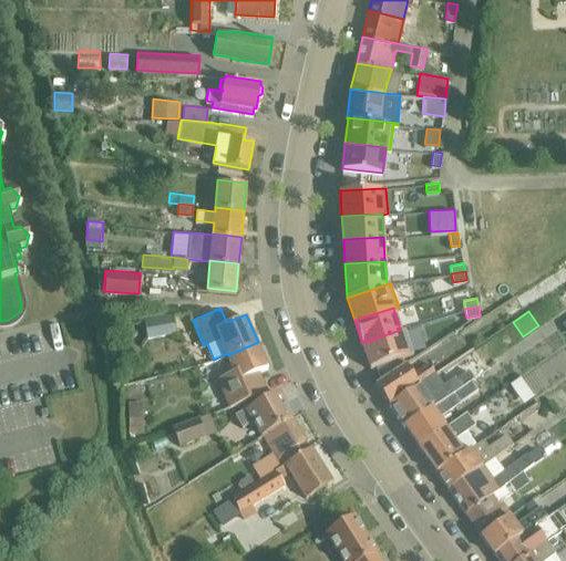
[(172,314),(144,319),(146,333),(174,329),(172,314)]
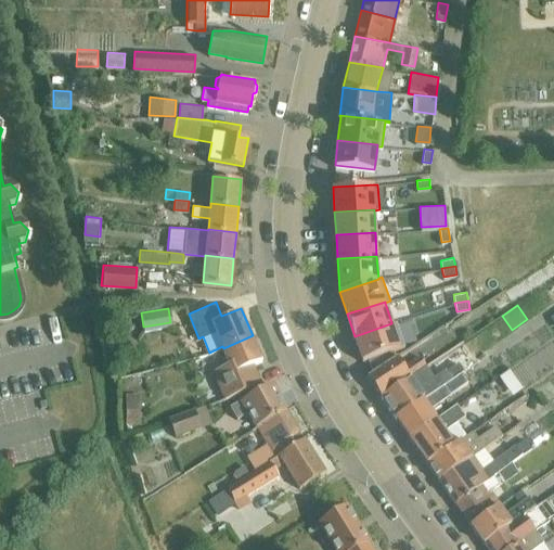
[(391,323),(355,336),(362,359),(400,347),(404,345),(397,321),(391,322),(391,323)]
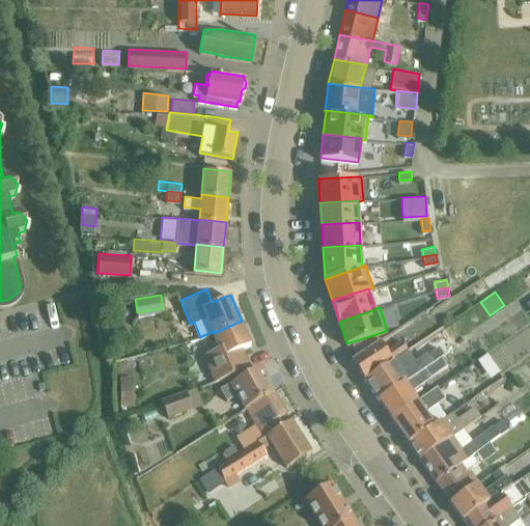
[(242,321),(214,333),(219,347),(203,354),(215,380),(245,367),(236,349),(251,342),(242,321)]
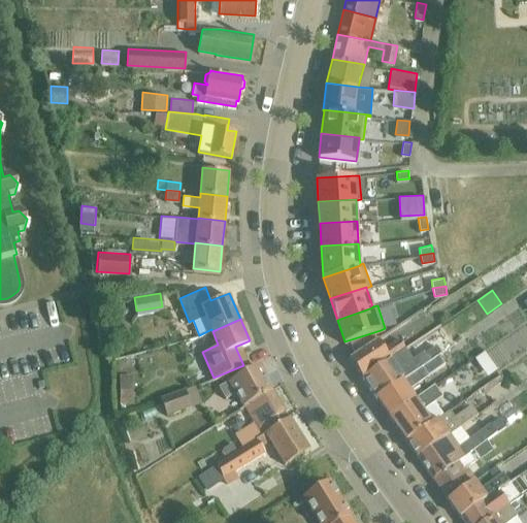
[(377,337),(350,356),(362,374),(390,356),(405,346),(399,337),(385,348),(377,337)]
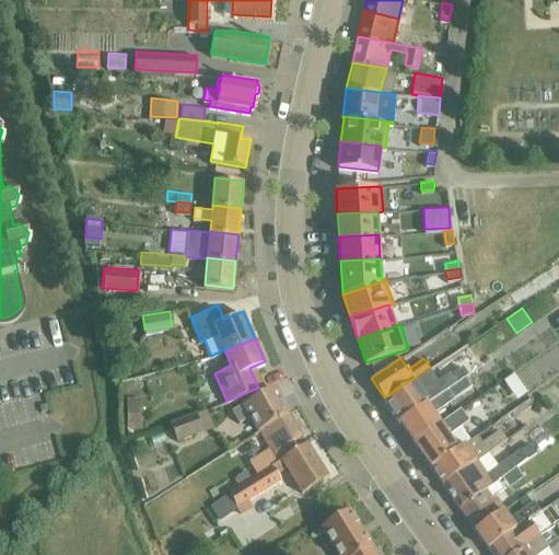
[(414,378),(384,397),(399,419),(462,377),(456,370),(439,381),(430,367),(414,378)]
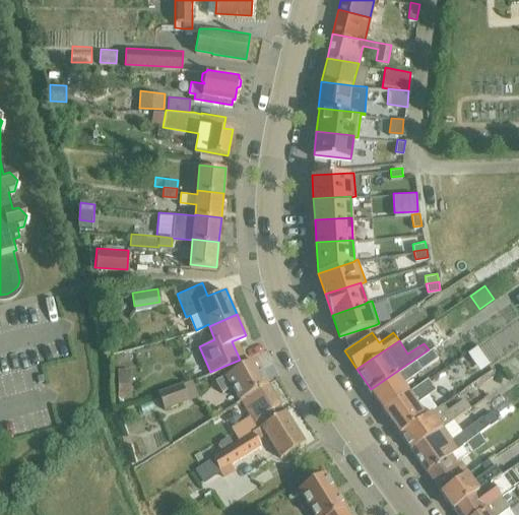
[(476,342),(466,349),(472,359),(482,351),(476,342)]
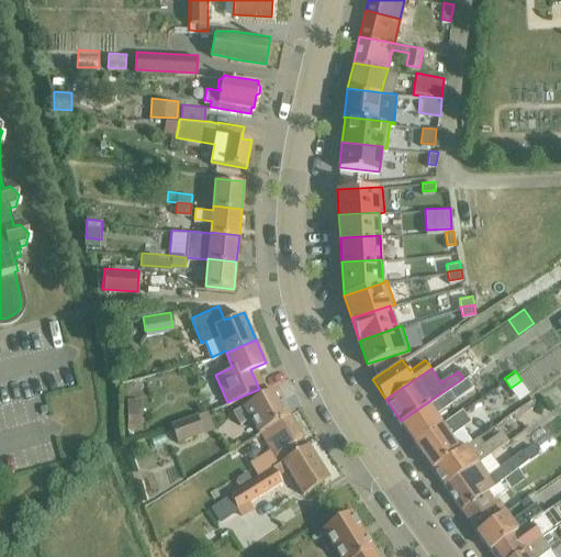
[(467,376),(463,378),(401,421),(414,442),(441,422),(435,412),(473,386),(467,376)]
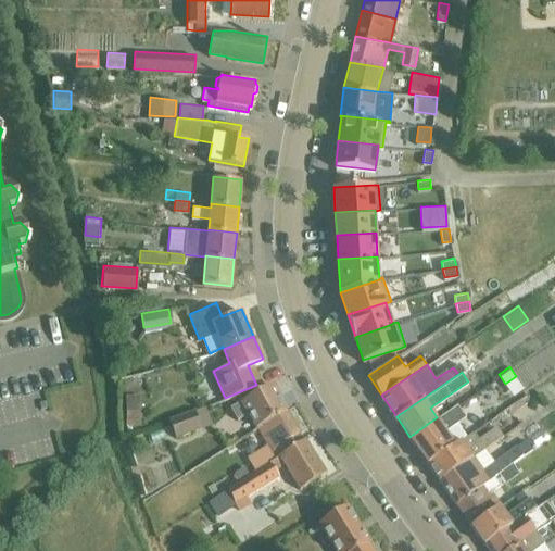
[(256,426),(287,407),(274,384),(244,400),(243,398),(230,405),(238,417),(249,412),(256,426)]
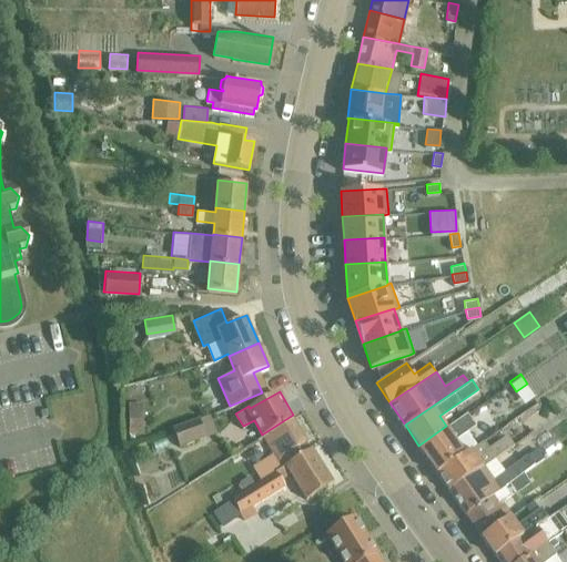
[(142,401),(128,401),(129,433),(142,432),(142,401)]
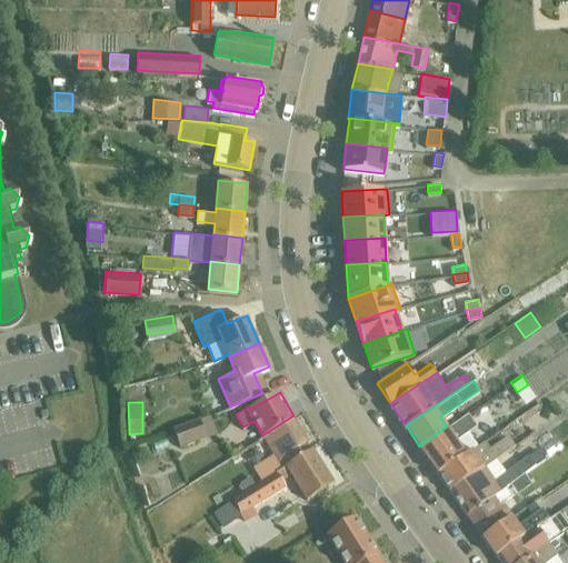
[(468,412),(447,426),(419,446),(438,472),(465,453),(477,444),(468,431),(477,424),(468,412)]
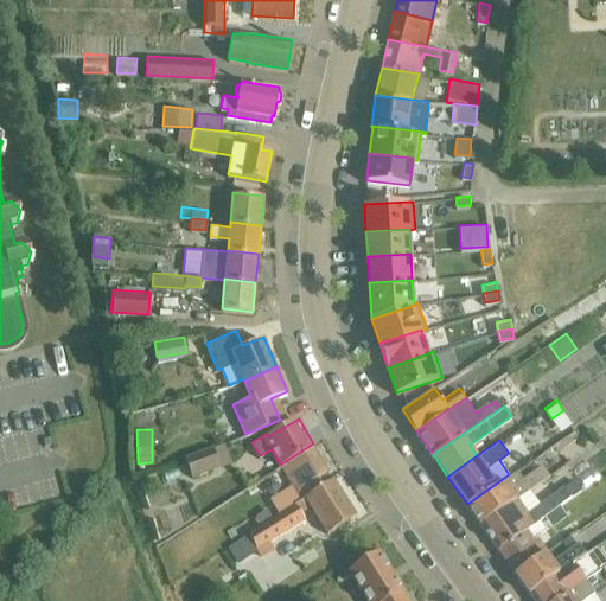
[(294,487),(272,502),(279,512),(301,498),(333,478),(333,477),(331,478),(326,470),(329,470),(313,443),(280,465),(294,487)]
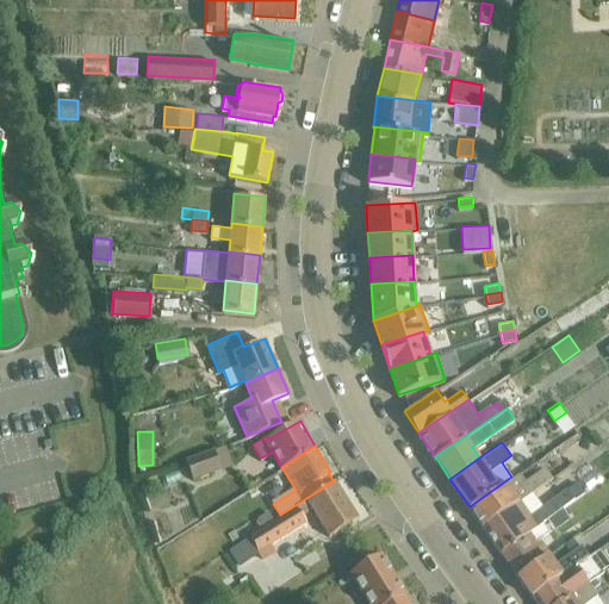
[(193,477),(221,467),(213,448),(186,458),(193,477)]
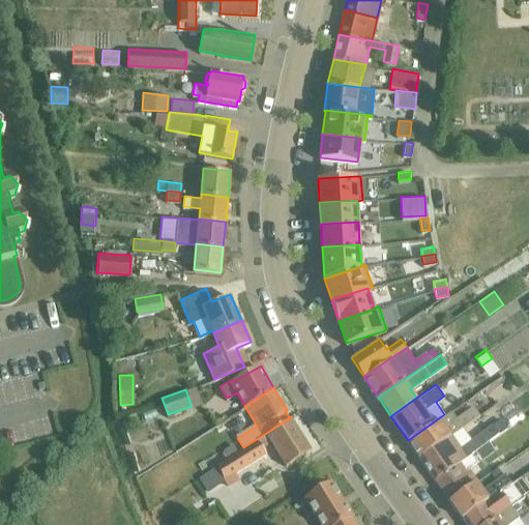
[(451,409),(444,414),(433,423),(408,440),(419,456),(450,434),(479,414),(473,405),(457,416),(451,409)]
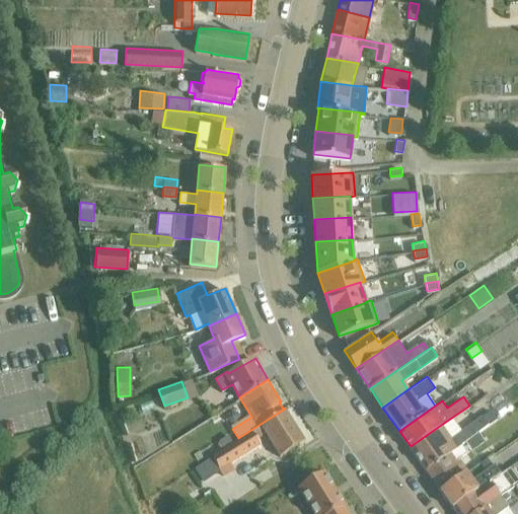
[(257,426),(238,438),(234,441),(224,447),(212,455),(201,462),(195,465),(203,478),(220,467),(223,473),(233,466),(229,461),(261,442),(257,436),(266,431),(280,455),(304,439),(285,409),(257,426)]
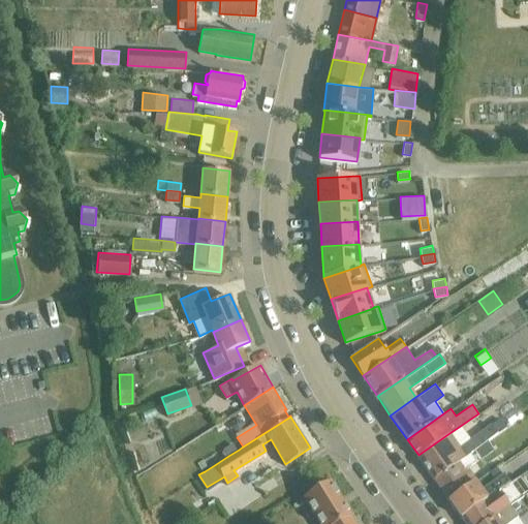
[(459,447),(449,433),(418,455),(434,478),(470,452),(479,444),(493,434),(498,431),(491,423),(459,447)]
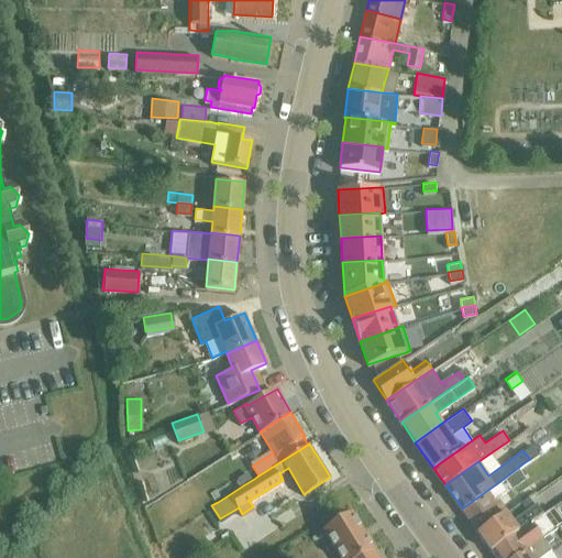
[(249,470),(238,477),(243,485),(254,479),(249,470)]
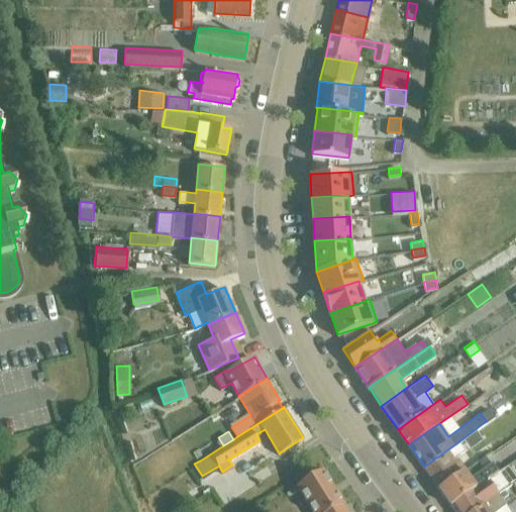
[(465,448),(459,441),(424,467),(438,487),(463,470),(466,469),(456,455),(465,448)]
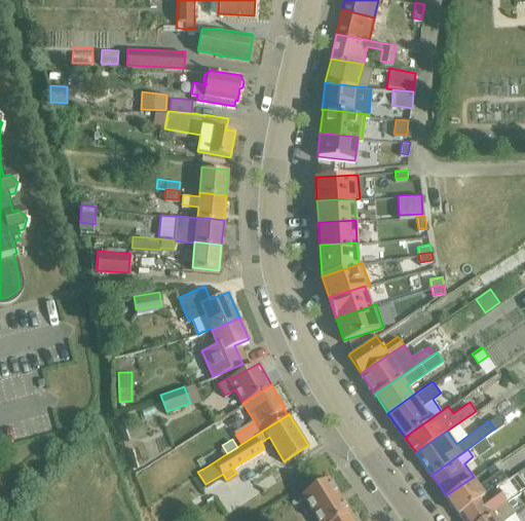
[(472,478),(446,495),(458,512),(505,478),(499,470),(477,485),(472,478)]
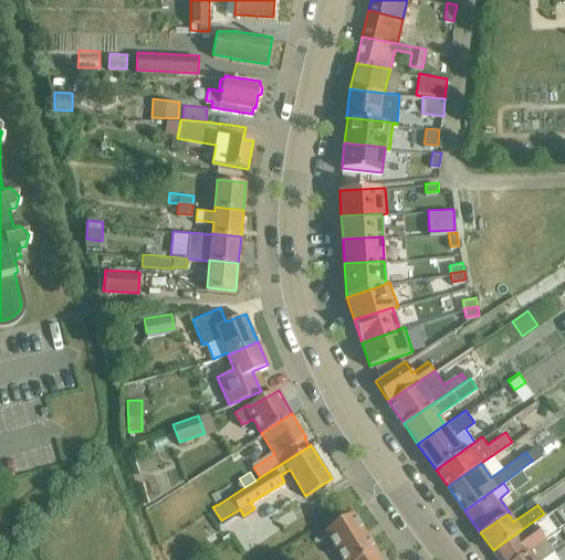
[(544,514),(493,550),(499,559),(514,559),(535,546),(545,538),(544,536),(564,521),(564,519),(555,506),(544,514)]
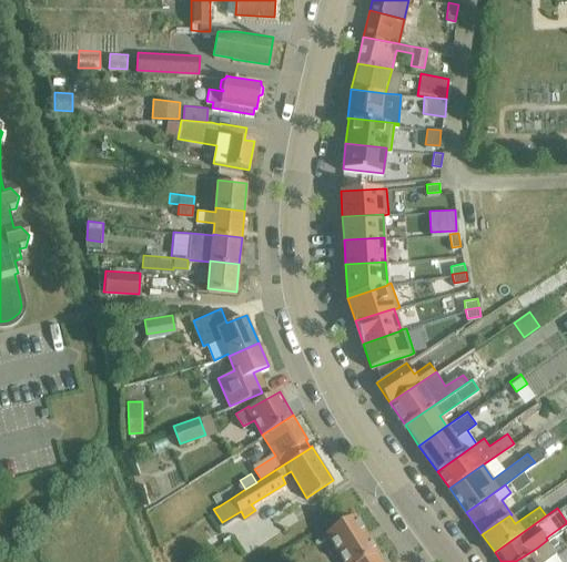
[(354,514),(326,532),(344,561),(360,561),(375,552),(377,551),(373,543),(354,514)]
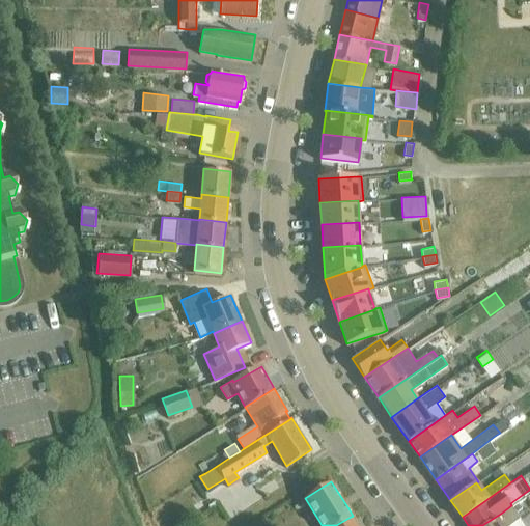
[(518,501),(511,505),(515,511),(522,507),(518,501)]
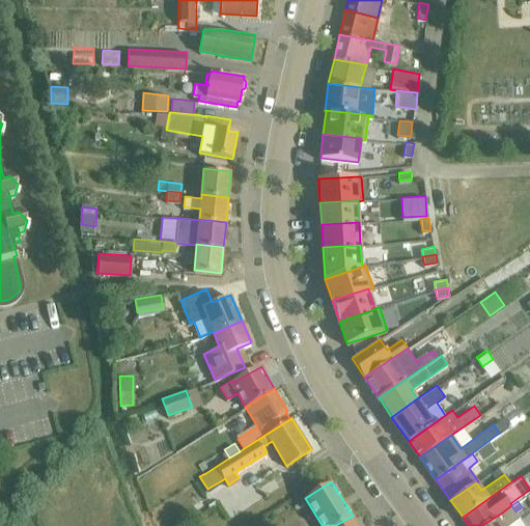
[(502,513),(482,525),(525,525),(520,518),(515,511),(511,505),(502,513)]
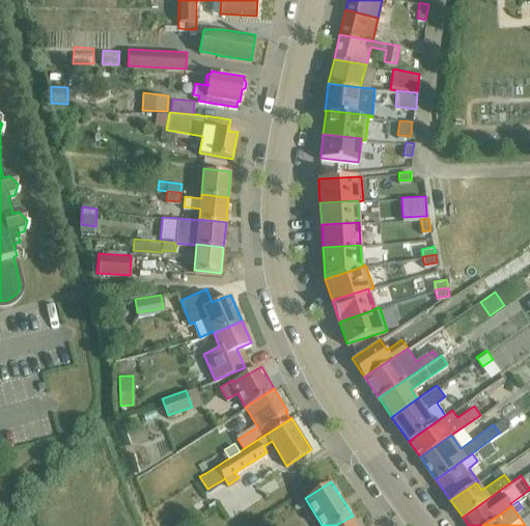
[(356,525),(351,517),(336,525),(356,525)]
